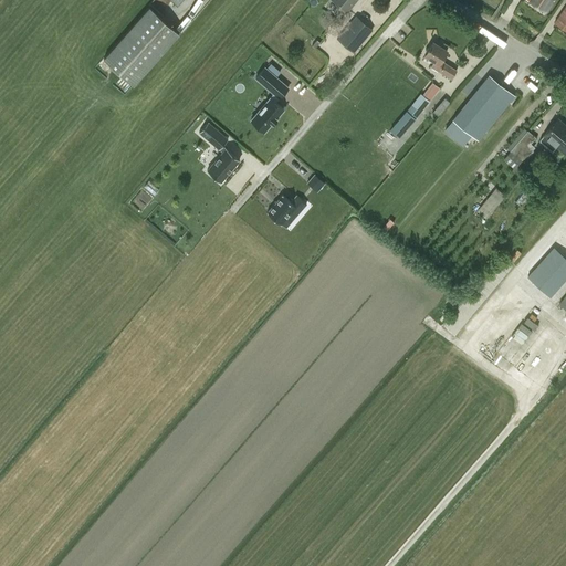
[(333,0),(347,11),(356,0),(333,0)]
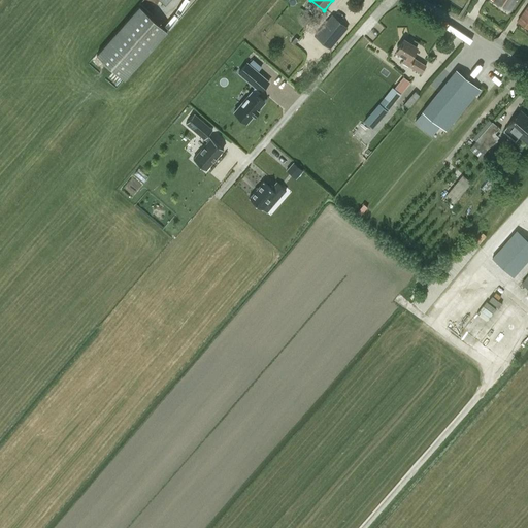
[(492,0),(510,11),(518,0),(492,0)]
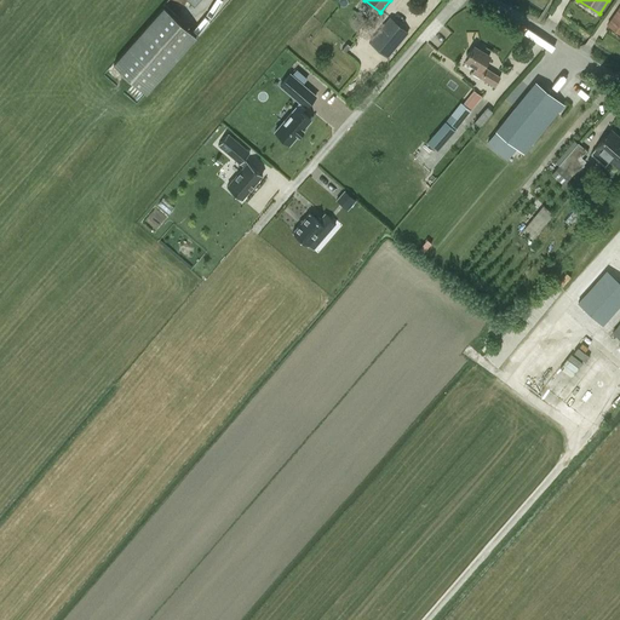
[(619,5),(608,24),(619,32),(619,5)]
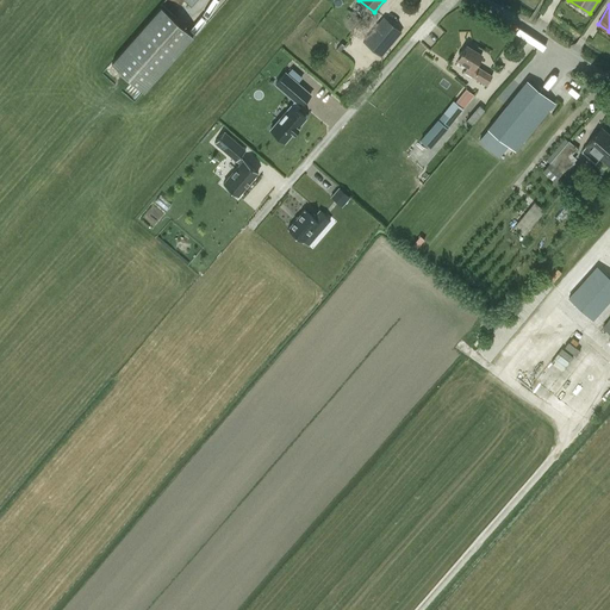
[(144,91),(193,36),(161,7),(112,62),(144,91)]
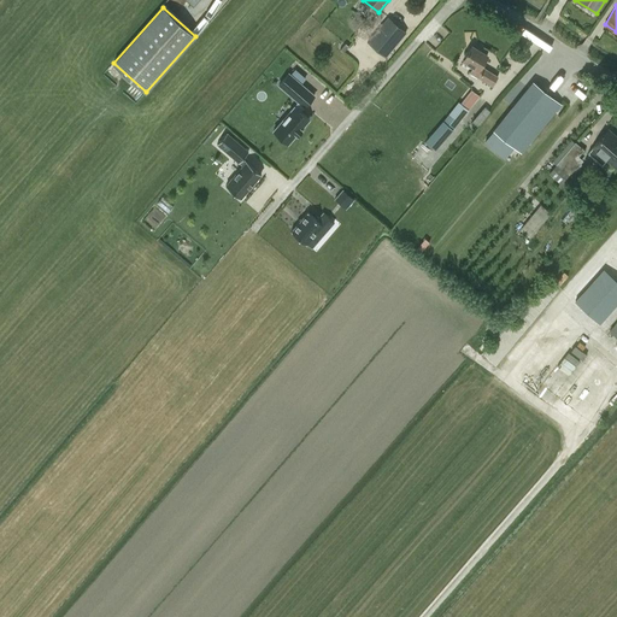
[(187,25),(197,34),(210,19),(200,11),(187,25)]
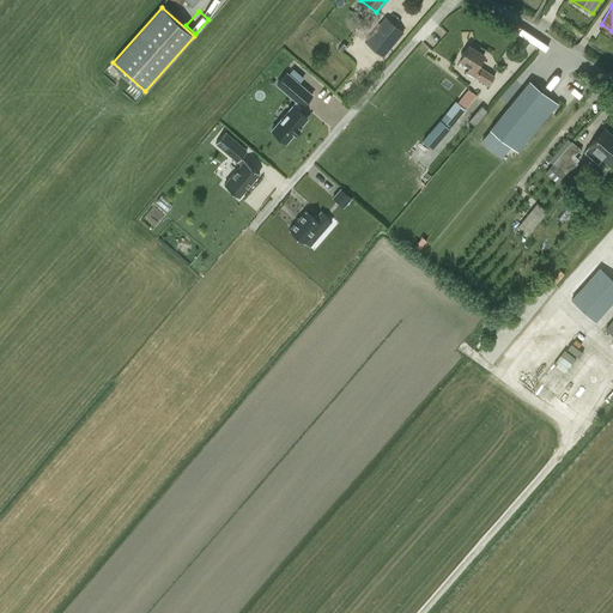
[(383,56),(404,32),(386,17),(365,41),(383,56)]
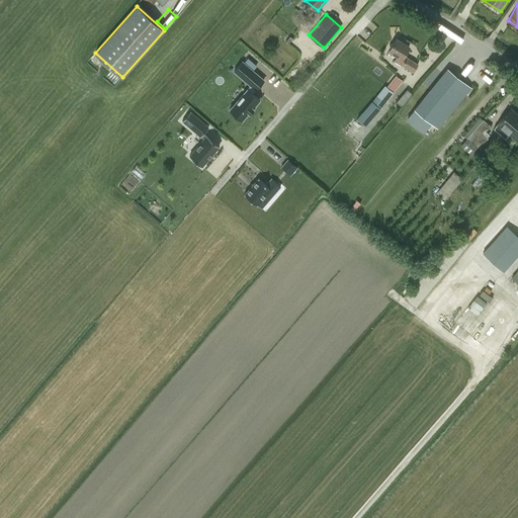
[(396,38),(389,50),(397,56),(395,60),(413,72),(418,64),(404,55),(409,47),(396,38)]
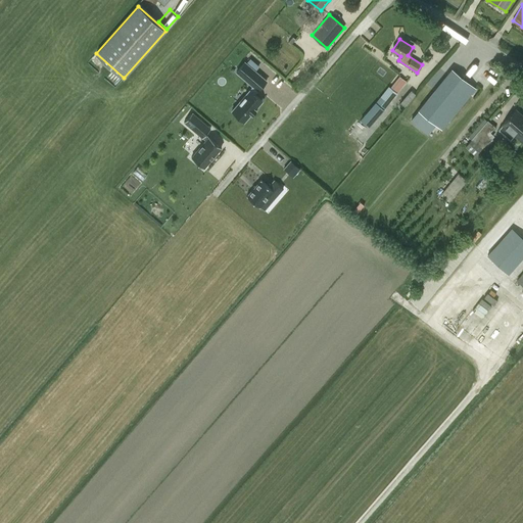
[(255,70),(259,66),(250,58),(246,63),(255,70)]
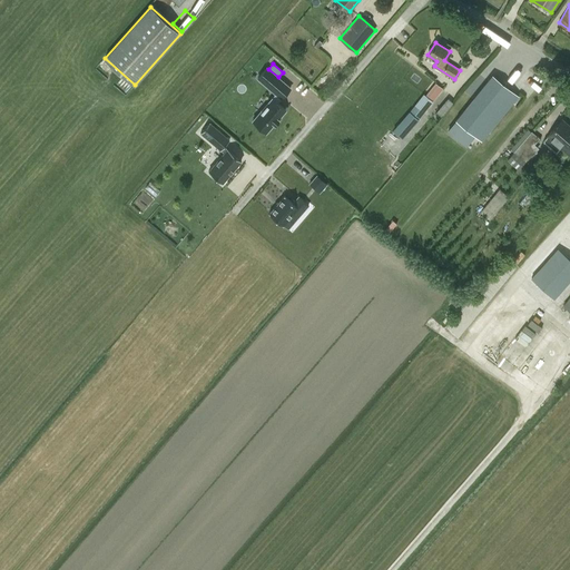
[(253,120),(266,131),(274,124),(275,125),(278,119),(278,118),(285,109),(277,102),(281,98),(281,99),(291,88),(278,77),(268,69),(267,68),(257,78),(276,94),(272,98),(253,120)]
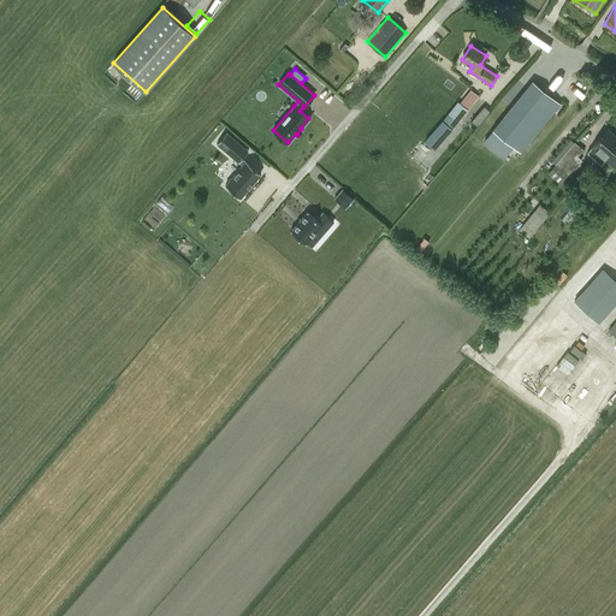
[(493,130),(489,135),(508,152),(513,146),(520,152),(558,104),(532,82),(493,130)]
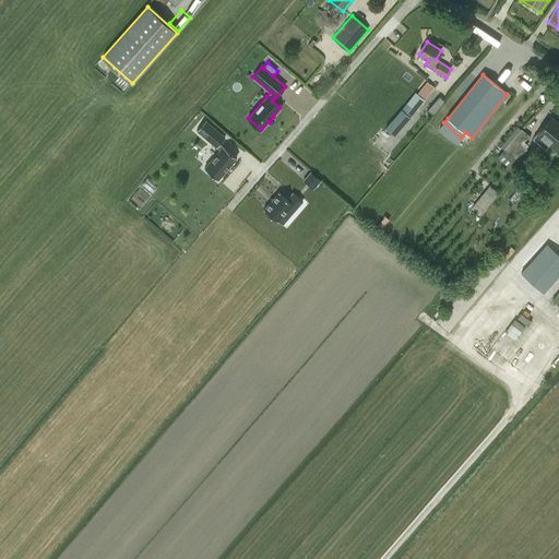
[(394,135),(409,117),(431,91),(424,85),(421,88),(419,87),(402,110),(385,128),(394,135)]
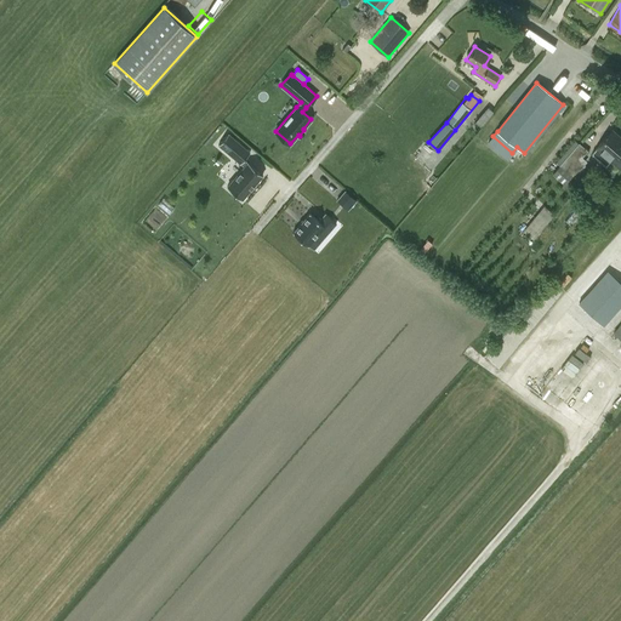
[(480,126),(491,109),(488,107),(477,123),(480,126)]
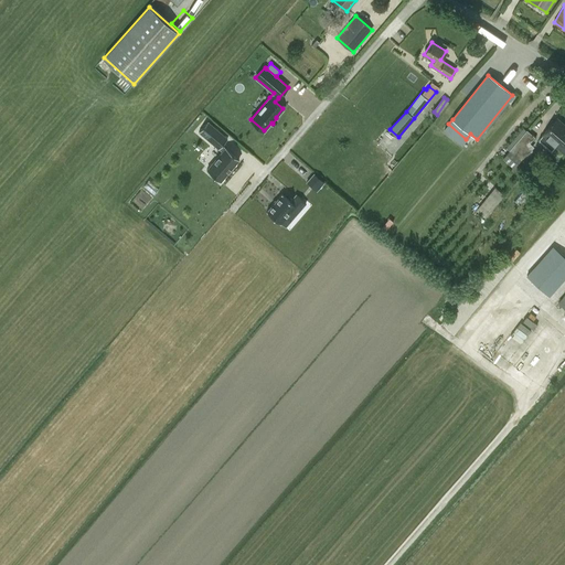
[(564,124),(557,118),(539,139),(551,150),(554,146),(563,153),(564,151),(564,124)]
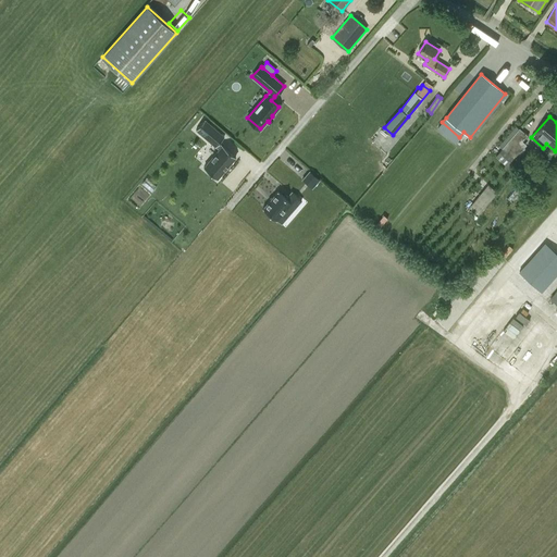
[(196,130),(219,149),(202,169),(215,180),(235,158),(218,144),(224,137),(203,121),(196,130)]
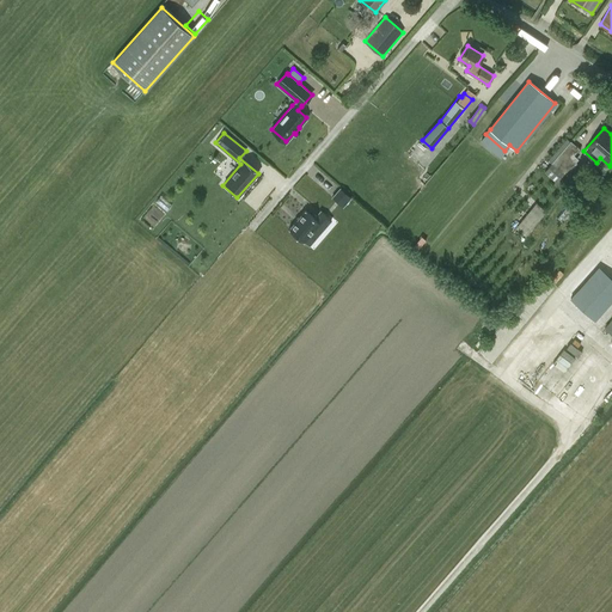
[(567,139),(548,160),(551,163),(551,161),(569,141),(567,139)]
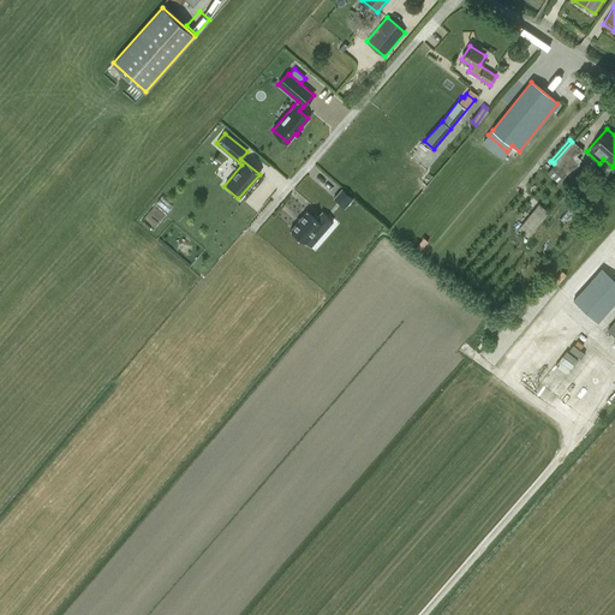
[(554,163),(547,172),(559,183),(567,173),(580,159),(575,154),(580,148),(573,141),(572,142),(554,162),(554,163)]
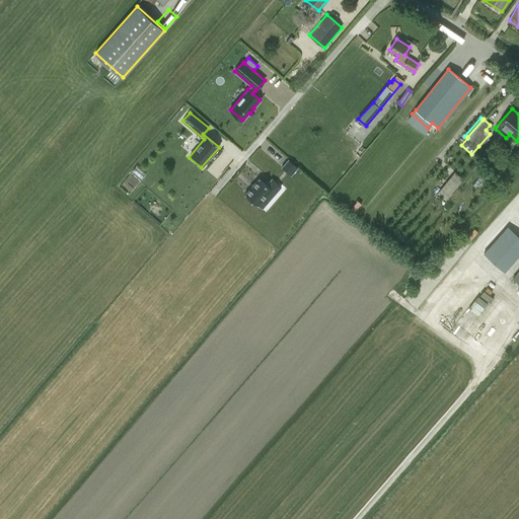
[(298,167),(288,159),(281,167),(291,175),(298,167)]
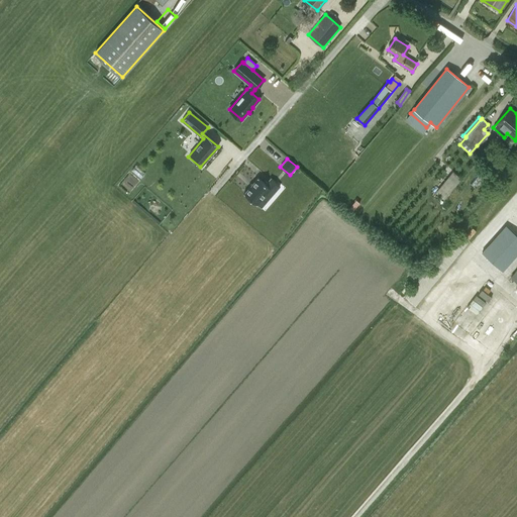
[(453,171),(436,193),(444,200),(462,178),(453,171)]
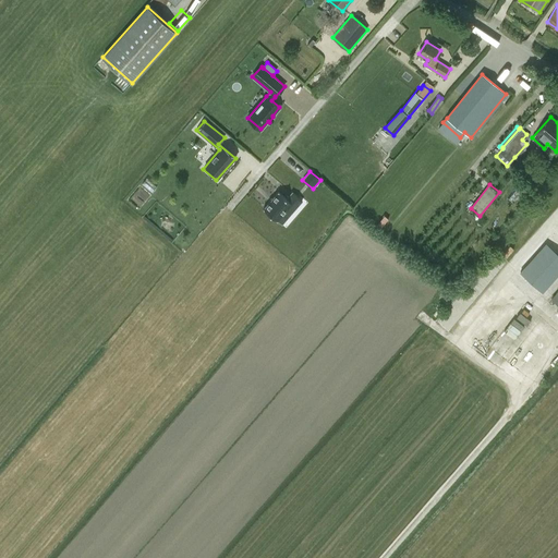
[(287,198),(278,192),(263,209),(277,221),(291,206),(294,208),(302,201),(292,192),(287,198)]
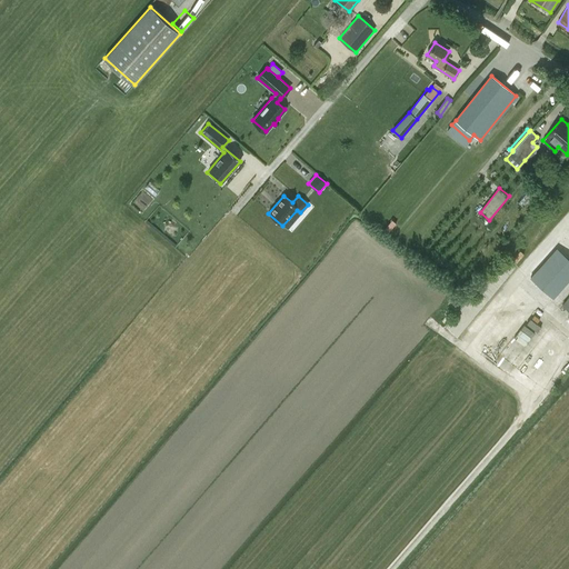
[(553,298),(568,279),(568,260),(556,249),(530,277),(553,298)]
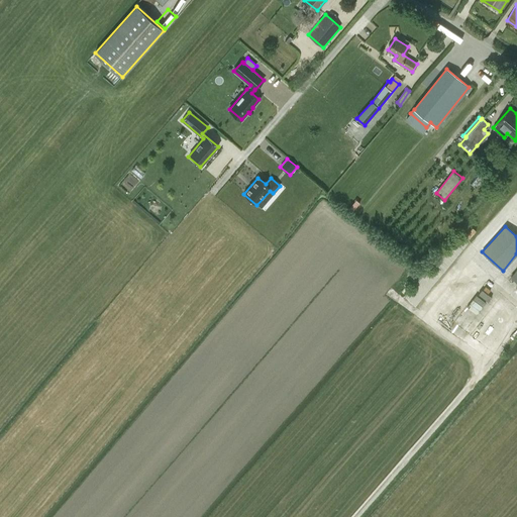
All buildings are outlined.
